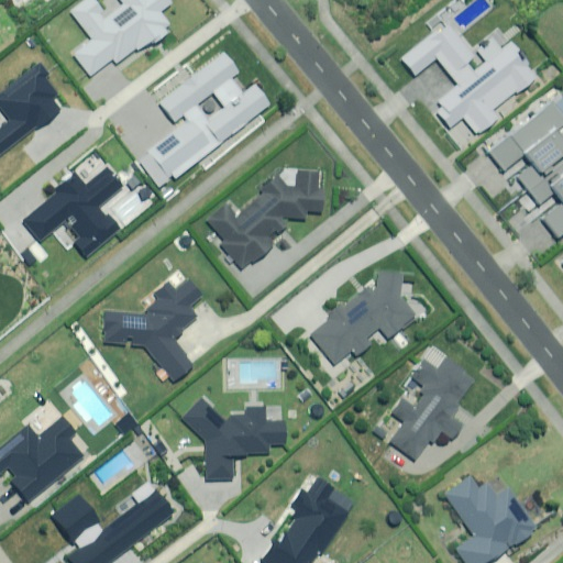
[(138,47),(141,52),(167,31),(165,28),(169,24),(159,11),(172,2),(169,0),(120,0),(123,3),(108,15),(96,0),(85,0),(70,11),(92,40),(74,54),(90,76),(113,57),(118,63),(138,47)]
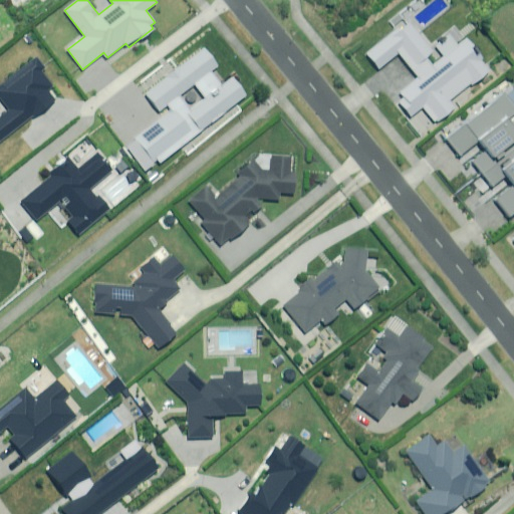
[(415,14),(409,7),(390,22),(396,29),(365,53),(378,68),(398,52),(418,77),(394,96),(409,114),(406,116),(421,134),(457,104),(453,100),(491,69),(456,26),(434,44),(444,56),(431,66),(424,58),(433,50),(408,20),(415,14)]
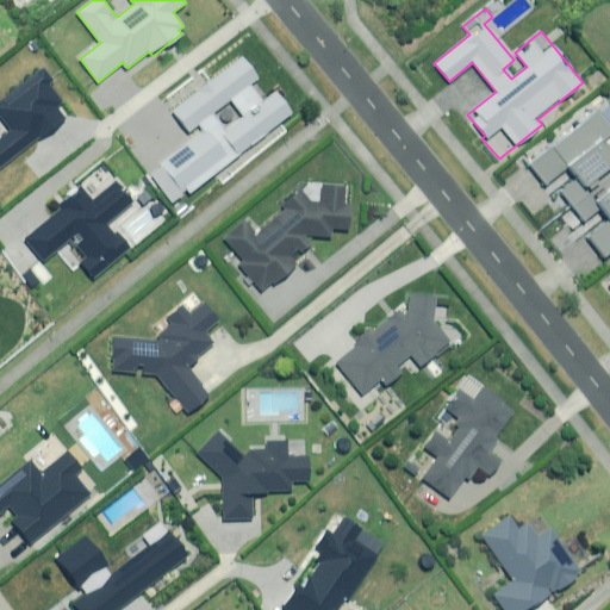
[(134,180),(159,211),(277,117),(261,98),(248,109),(244,104),(243,105),(234,94),(241,88),(223,66),(159,117),(175,137),(185,130),(188,135),(134,180)]
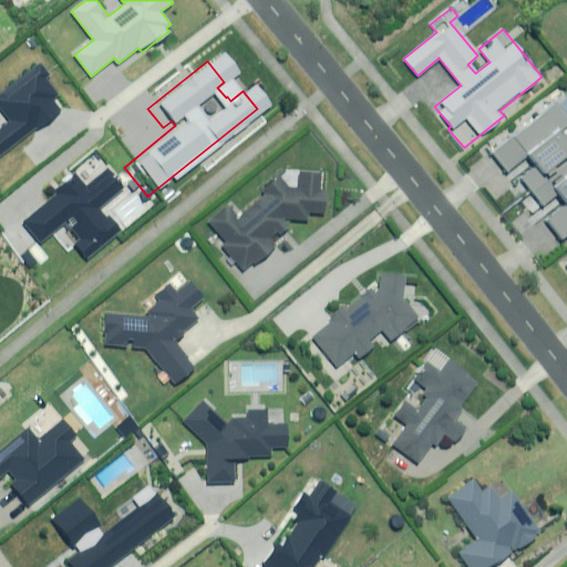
[(52,98),(54,95),(43,79),(48,75),(40,64),(0,93),(0,109),(9,121),(0,127),(0,153),(61,110),(52,98)]
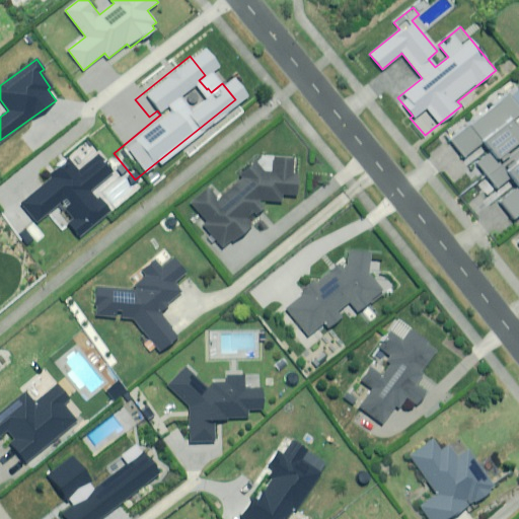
[(480,158),(476,162),(497,189),(504,183),(511,192),(499,201),(514,221),(518,216),(518,146),(517,144),(518,141),(518,128),(512,119),(518,113),(518,86),(450,139),(463,157),(473,149),(480,158)]
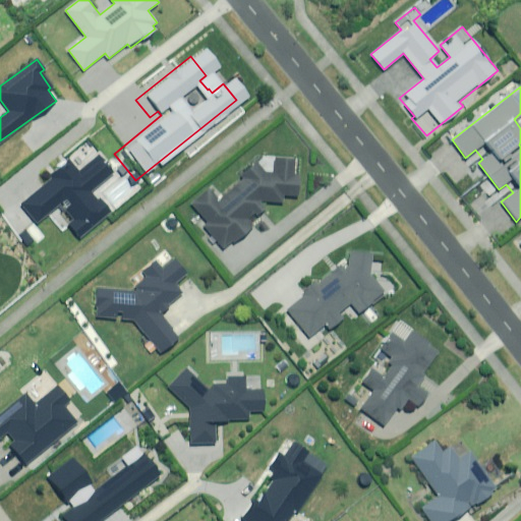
[(225,194),(215,183),(192,203),(209,222),(205,225),(223,246),(232,238),(234,240),(262,217),(259,214),(265,210),(258,204),(261,201),(282,203),(283,194),(296,195),(298,159),(274,158),(273,172),(267,172),(257,161),(240,176),(243,179),(225,194)]
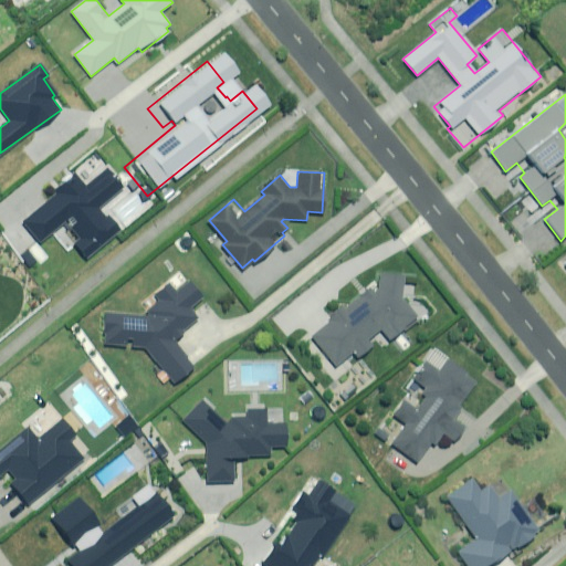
[(84,258),(118,231),(111,222),(107,223),(95,208),(117,190),(104,173),(86,187),(75,173),(48,194),(53,199),(21,223),(38,244),(65,223),(79,240),(73,244),(84,258)]
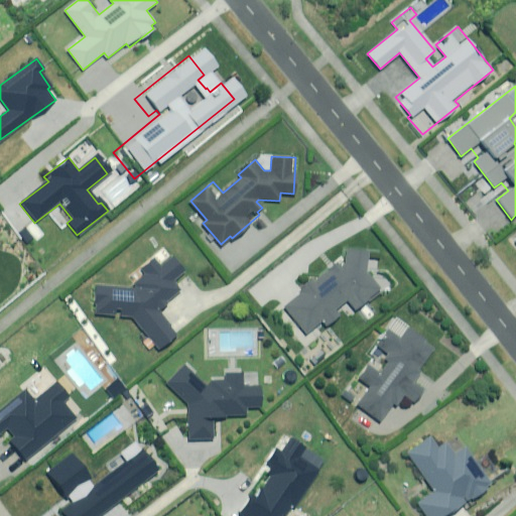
[(314,281),(312,278),(296,290),(299,293),(284,304),(305,332),(323,318),(327,324),(339,313),(336,308),(347,299),(355,310),(382,288),(367,269),(367,266),(379,267),(380,256),(368,256),(368,249),(347,248),(346,264),(342,268),(338,263),(314,281)]
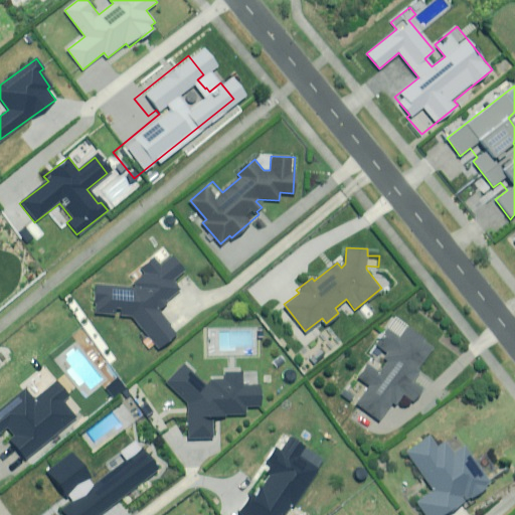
[(183,273),(171,259),(160,269),(152,259),(138,271),(142,275),(130,285),(134,289),(96,287),(93,315),(130,319),(157,350),(176,334),(156,311),(179,291),(172,282),(183,273)]
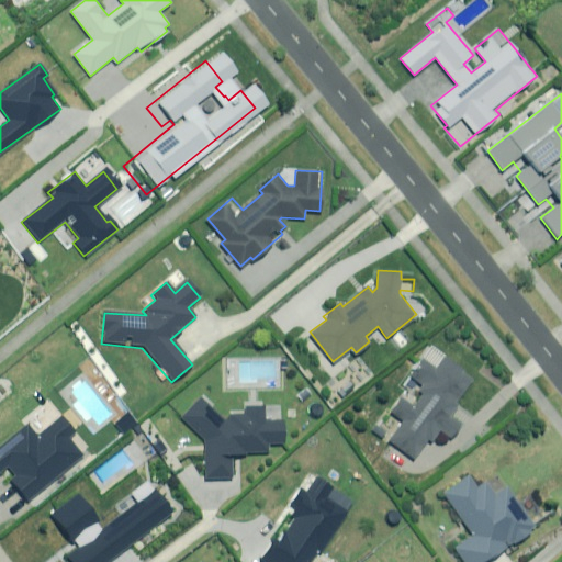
[(473,380),(444,357),(436,369),(422,358),(408,375),(422,385),(417,390),(423,394),(413,406),(401,397),(390,411),(403,420),(388,439),(413,459),(429,437),(433,440),(440,430),(451,439),(463,424),(448,412),(473,380)]
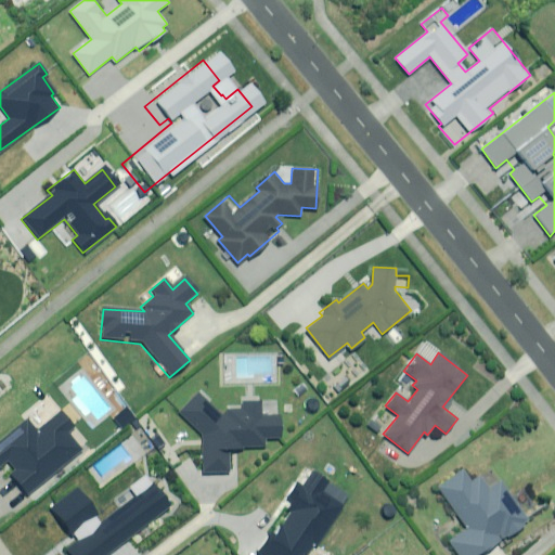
[(226,417),(220,417),(196,395),(177,414),(202,437),(202,474),(227,473),(227,452),(241,452),(241,448),(262,447),(262,439),(279,439),(279,417),(260,418),(259,403),(242,403),(242,411),(226,411),(226,417)]
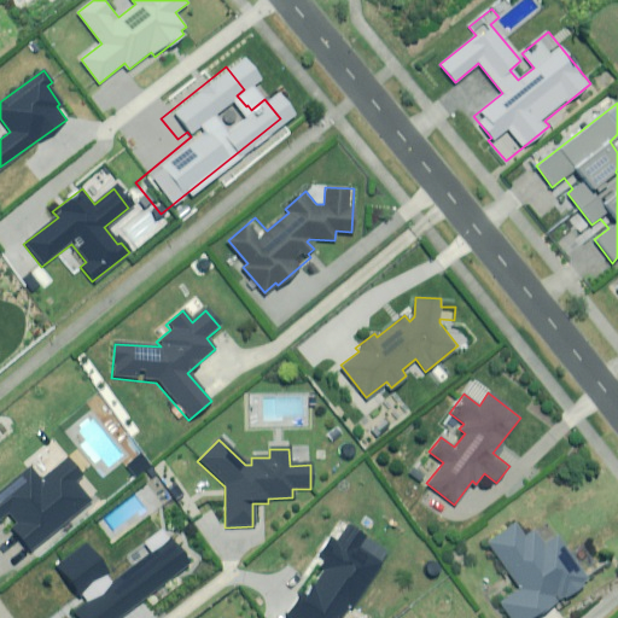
[(28,470),(0,493),(0,518),(7,513),(16,524),(9,530),(27,553),(91,502),(74,483),(80,478),(65,460),(39,482),(28,470)]
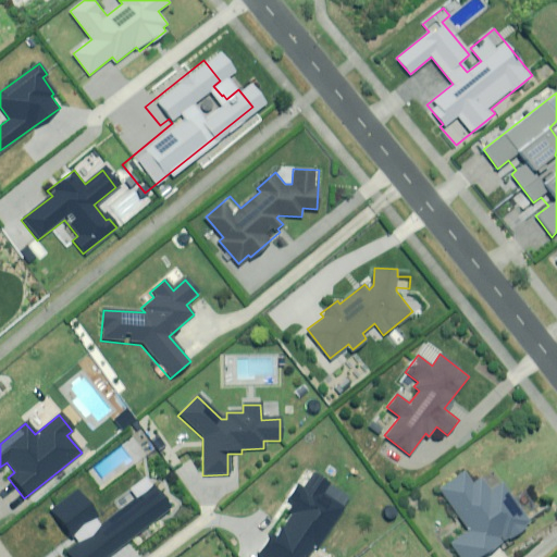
[(472,486),(462,472),(437,490),(467,532),(449,544),(457,556),(474,556),(479,555),(480,556),(503,541),(505,543),(530,525),(500,484),(490,492),(481,480),(472,486)]
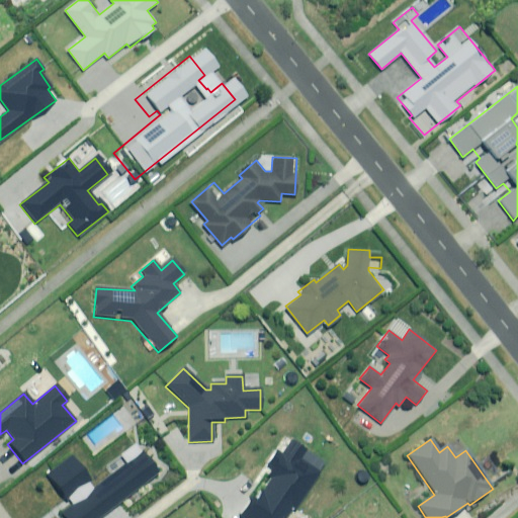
[(285,517),(291,510),(293,511),(324,465),(289,442),(281,455),(277,452),(267,466),(271,469),(266,477),(270,479),(255,501),(251,498),(238,517),(285,517)]
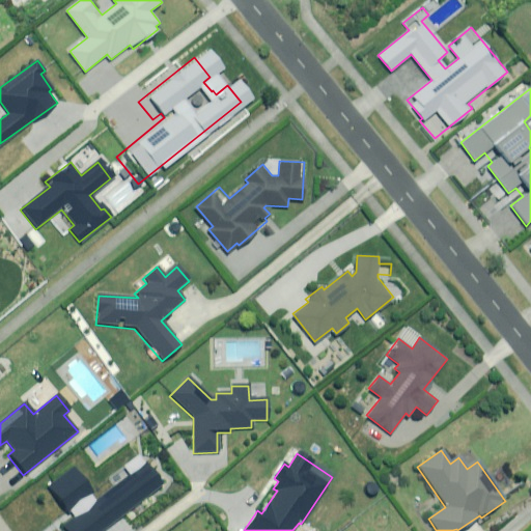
[(61,528),(63,530),(101,530),(161,485),(144,465),(95,501),(72,471),(47,490),(65,513),(68,510),(75,518),(61,528)]
